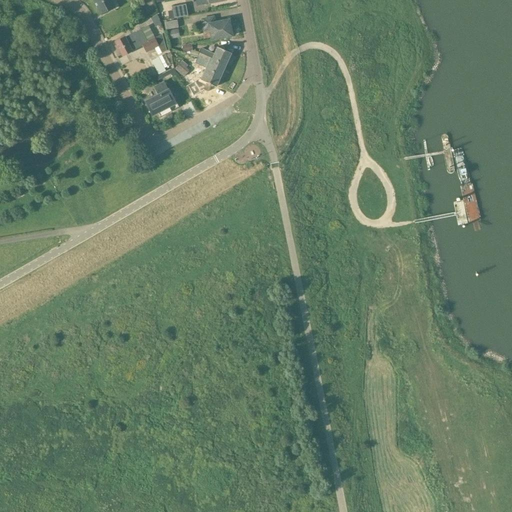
[(93,0),(101,14),(115,7),(111,0),(93,0)]
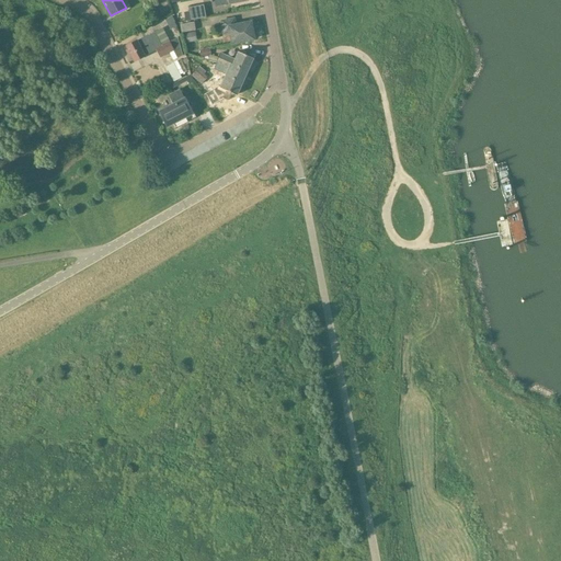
[(189,7),(191,20),(206,16),(204,4),(189,7)]
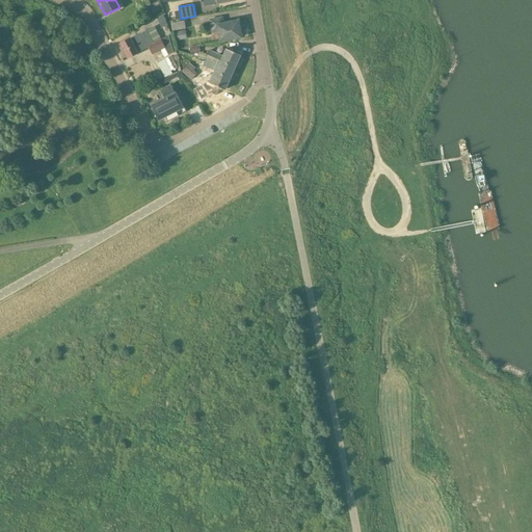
[(163,15),(157,18),(161,27),(167,24),(163,15)]
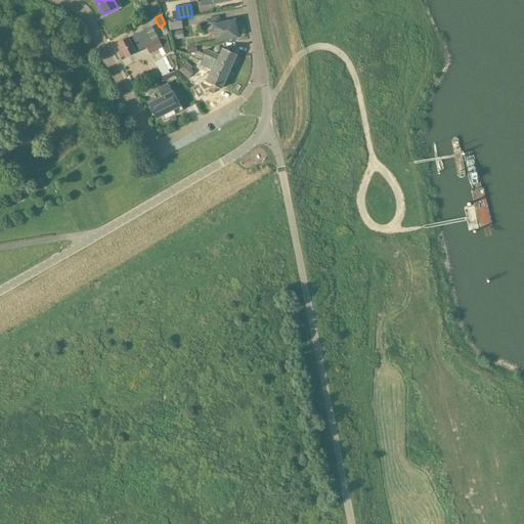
[(238,30),(237,26),(235,25),(234,19),(220,23),(219,16),(207,19),(209,31),(215,30),(217,40),(237,36),(236,32),(238,30)]
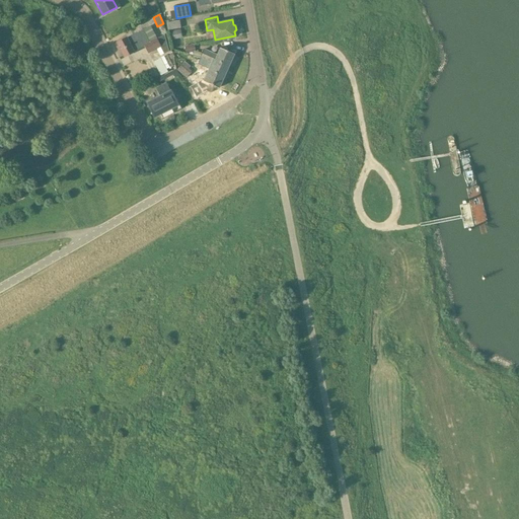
[(180,20),(167,22),(168,29),(181,27),(180,20)]
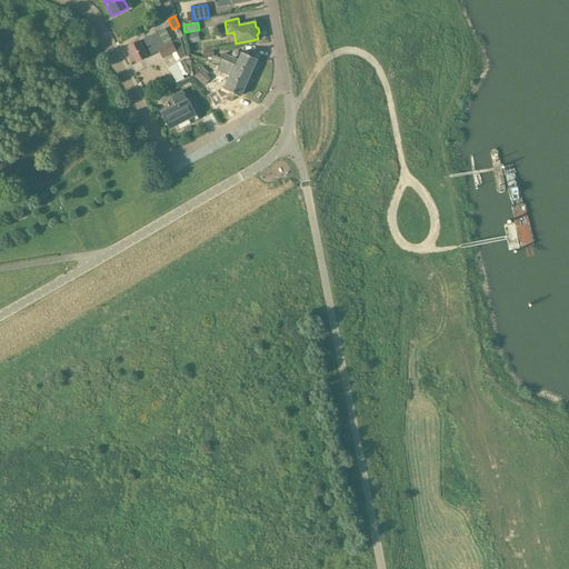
[(198,31),(187,32),(188,42),(199,40),(198,31)]
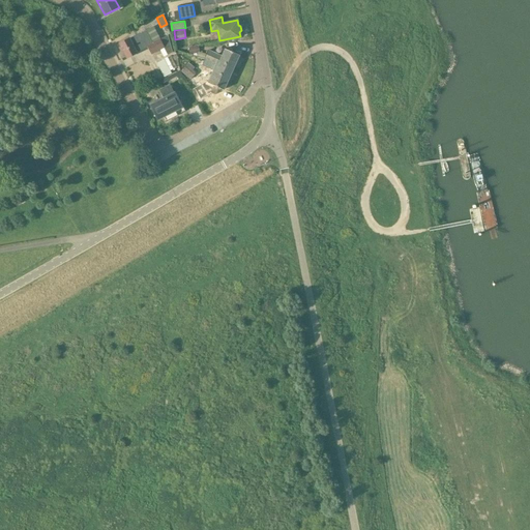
[(129,37),(119,42),(127,57),(148,47),(151,53),(164,47),(168,54),(173,52),(169,34),(160,39),(159,38),(153,42),(147,30),(130,38),(129,37)]
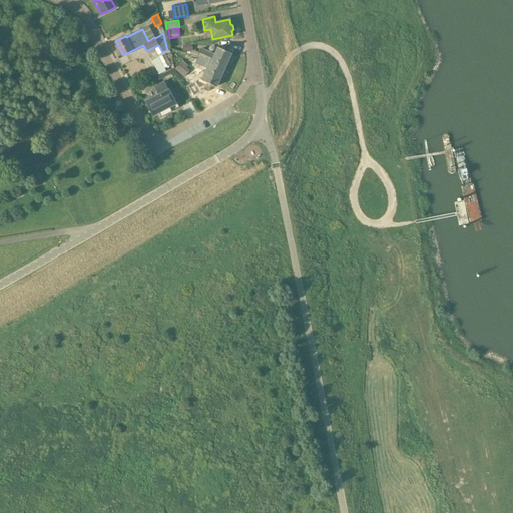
[(198,56),(205,59),(209,61),(211,57),(227,64),(232,53),(218,46),(214,54),(202,48),(198,56)]
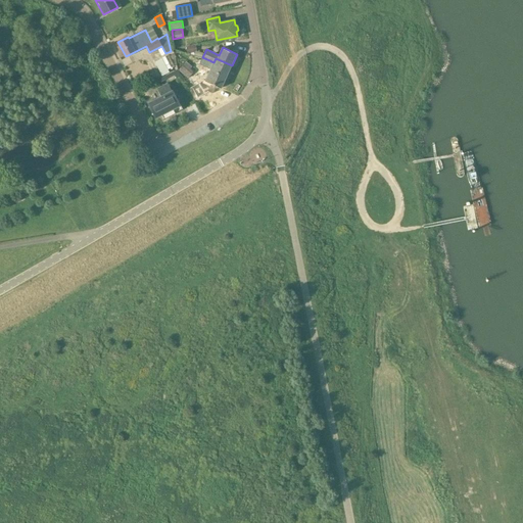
[(161,76),(173,69),(165,55),(154,61),(161,76)]
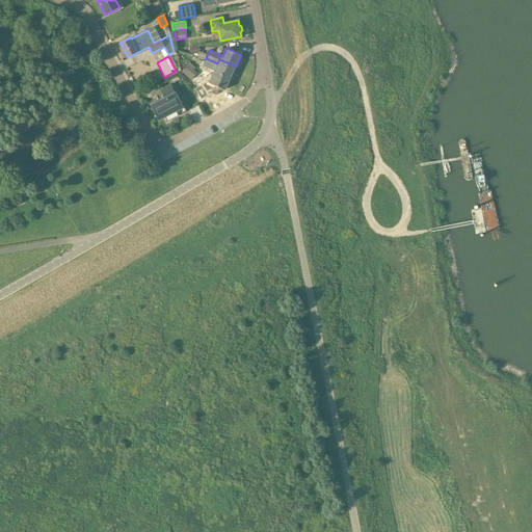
[(225,89),(236,67),(219,59),(217,63),(213,61),(209,70),(203,68),(198,77),(225,89)]
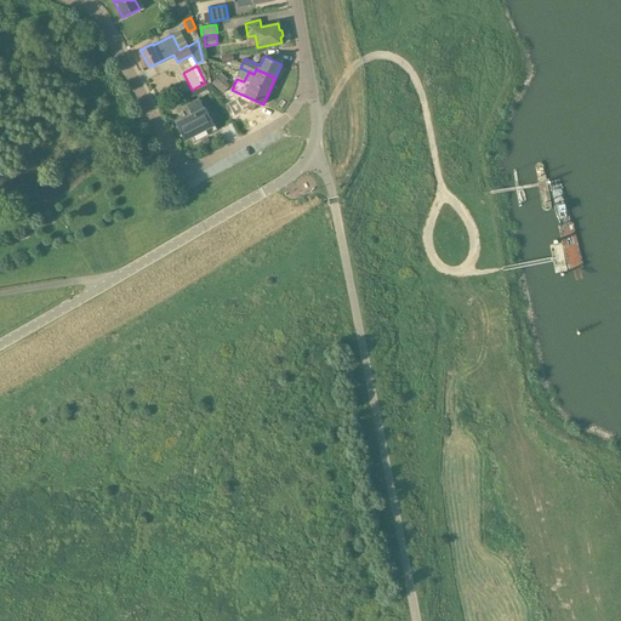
[(221,74),(212,84),(223,93),(229,86),(226,83),(228,80),(221,74)]
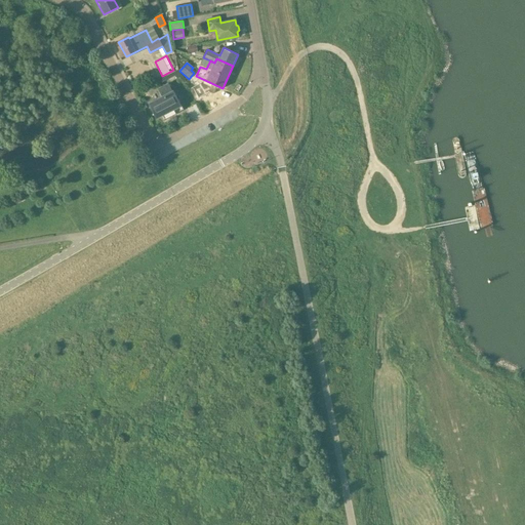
[(150,104),(157,118),(162,115),(165,120),(186,110),(175,90),(173,91),(169,84),(159,89),(163,96),(150,104)]
